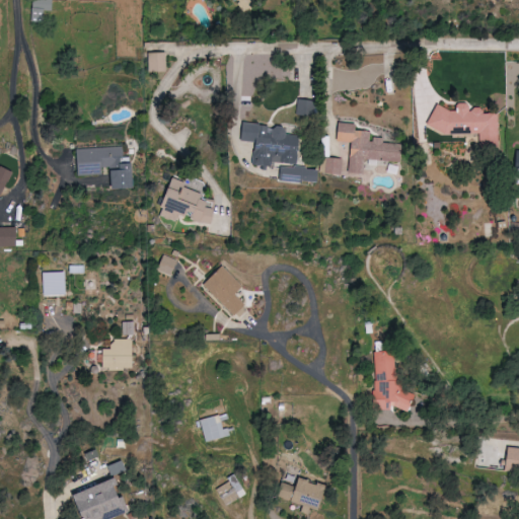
[(166,72),(165,53),(148,53),(149,72),(166,72)]
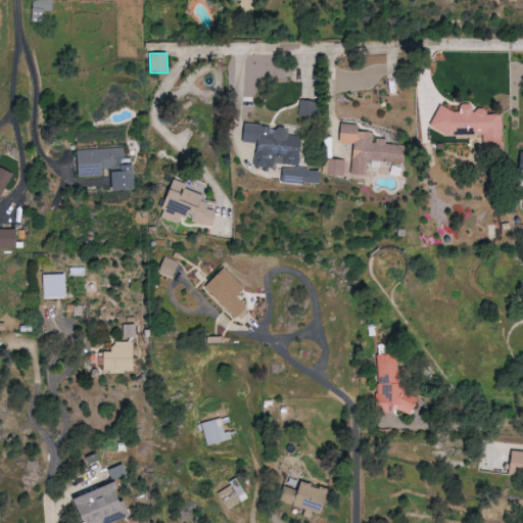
[(299,115),(314,116),(315,101),(299,100),(299,115)]
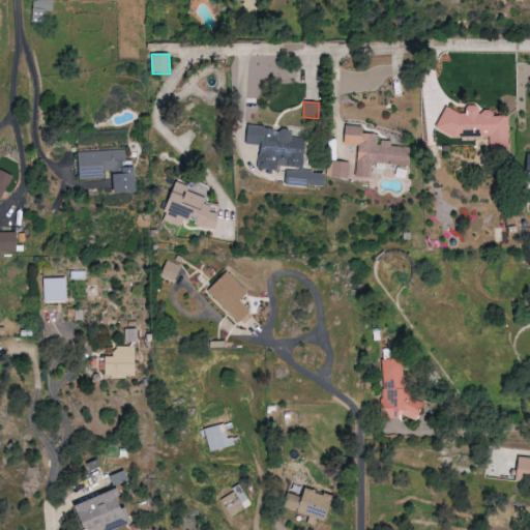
[(506,151),(507,116),(502,116),(492,112),(477,112),(477,106),(466,106),(465,114),(462,114),(443,107),(435,129),(454,137),(459,137),(462,128),(467,129),(478,130),(478,136),(489,136),(489,151),(506,151)]
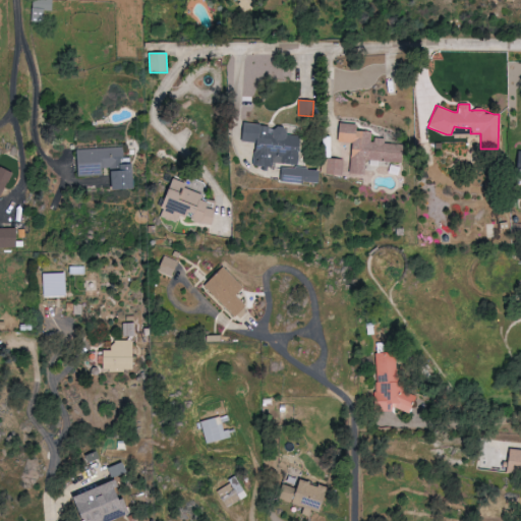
[(365,160),(400,163),(401,145),(383,143),(383,138),(370,137),(371,132),(355,130),(356,124),(338,122),(337,142),(345,142),(342,177),(363,178),(365,160)]
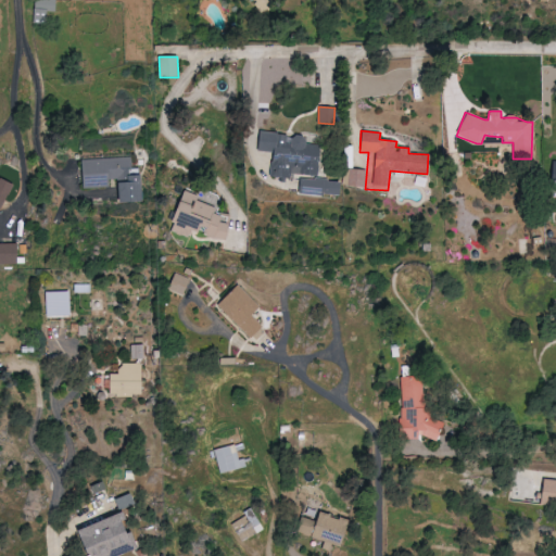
[(269,177),(294,179),(295,175),(316,177),(319,146),(304,143),(304,136),(289,135),(258,131),(257,151),(272,152),(269,177)]
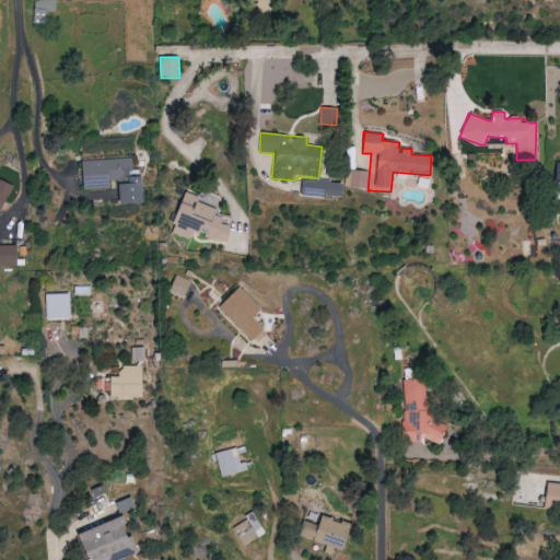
[(116,203),(140,203),(140,174),(130,174),(130,160),(81,160),(81,189),(107,189),(107,181),(116,181),(116,203)]
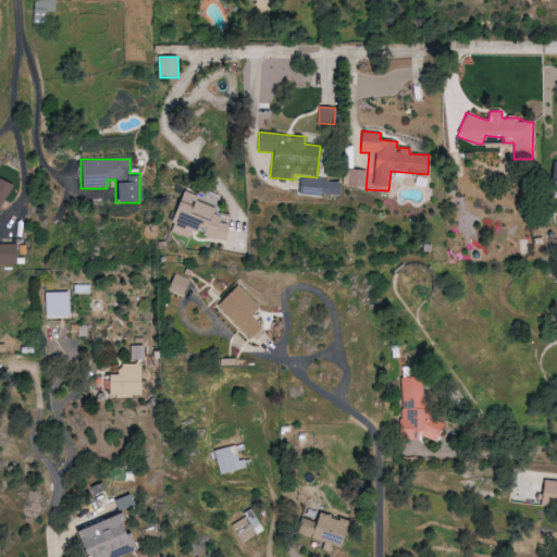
[(366,187),(366,170),(350,170),(349,187),(366,187)]
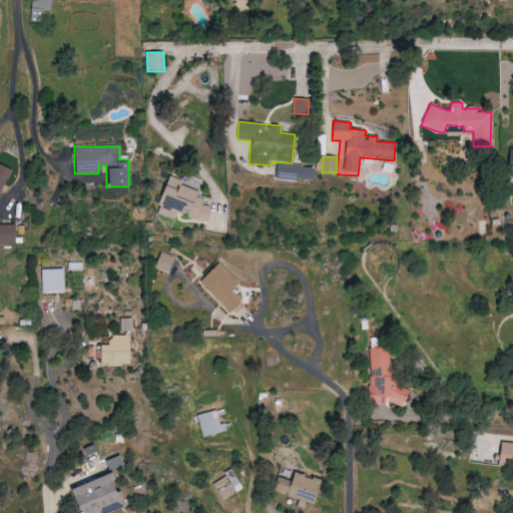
[(313,181),(314,167),(277,163),(276,177),(313,181)]
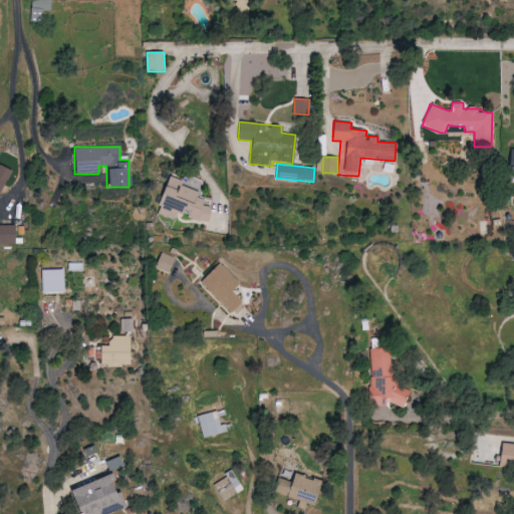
[(0,193),(0,194),(9,170),(0,166),(0,193)]
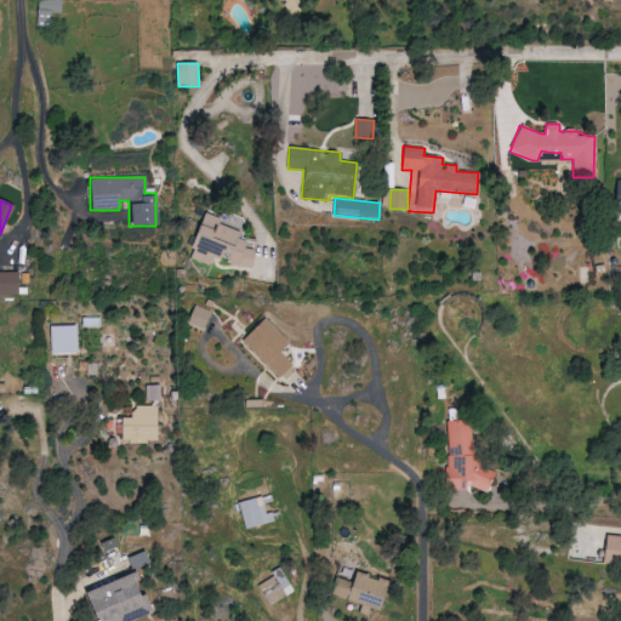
[(251,269),(257,251),(243,246),(246,235),(217,227),(221,218),(203,212),(188,257),(217,267),(220,261),(251,269)]
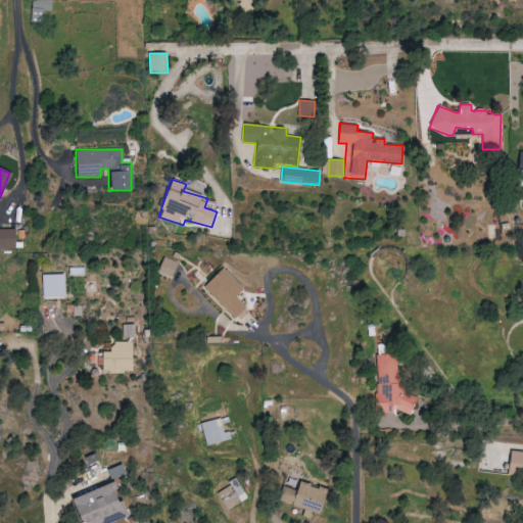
[(14,229),(0,229),(0,248),(14,249),(14,229)]
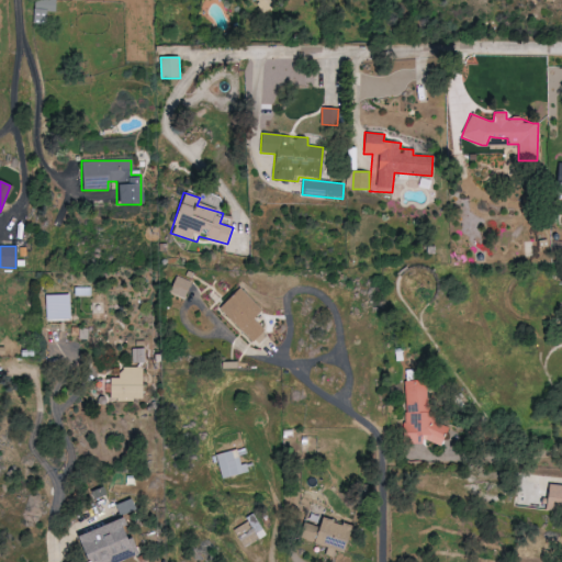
[(191,281),(175,276),(168,292),(183,299),(191,281)]
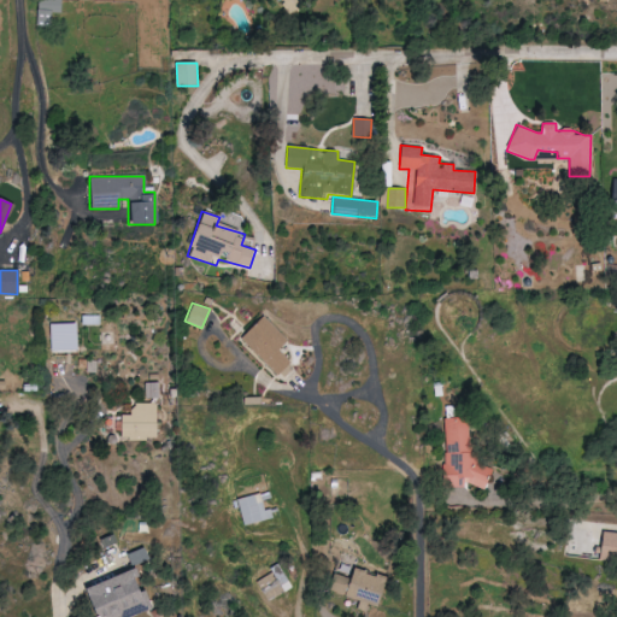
[(287,339),(260,315),(239,339),(276,374),(288,360),(276,350),(287,339)]
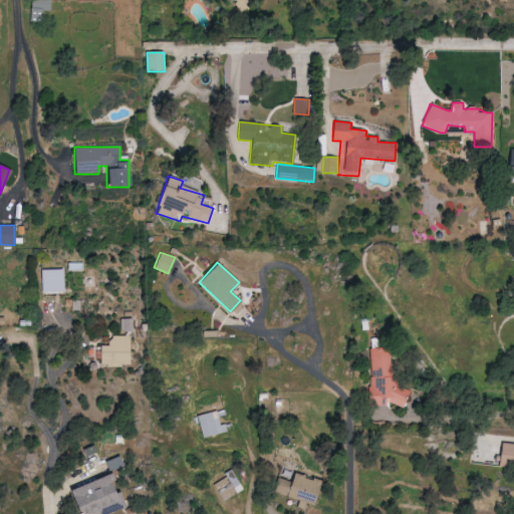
[(62,269),(43,269),(43,292),(63,291),(62,269)]
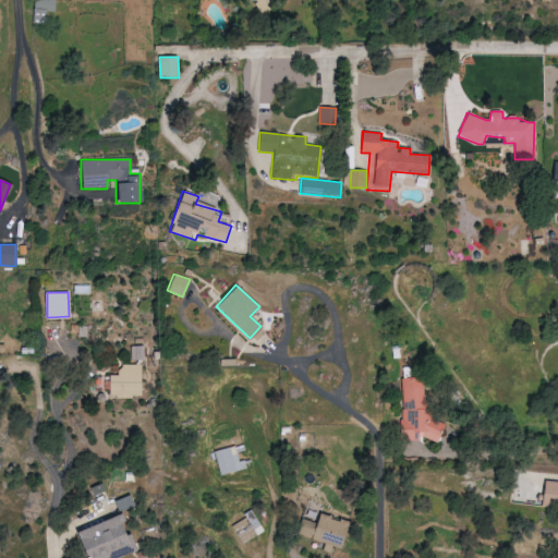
[(132,361),(144,360),(143,346),(131,347),(132,361)]
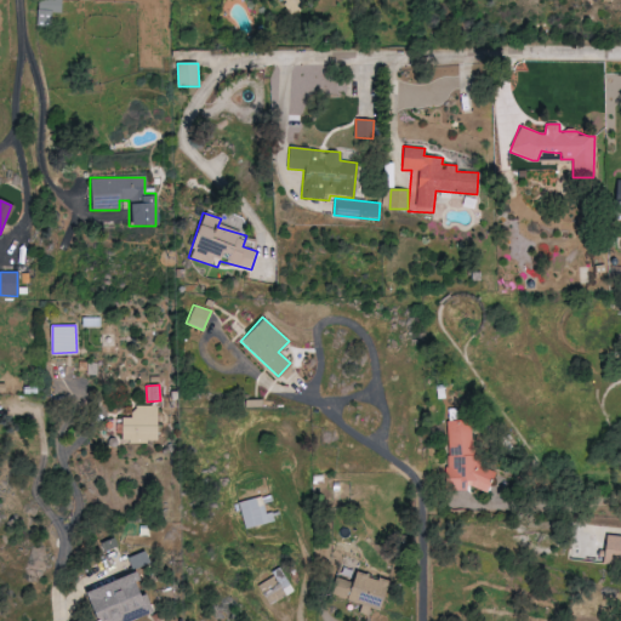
[(132,417),(123,417),(121,442),(158,443),(158,406),(132,406),(132,417)]
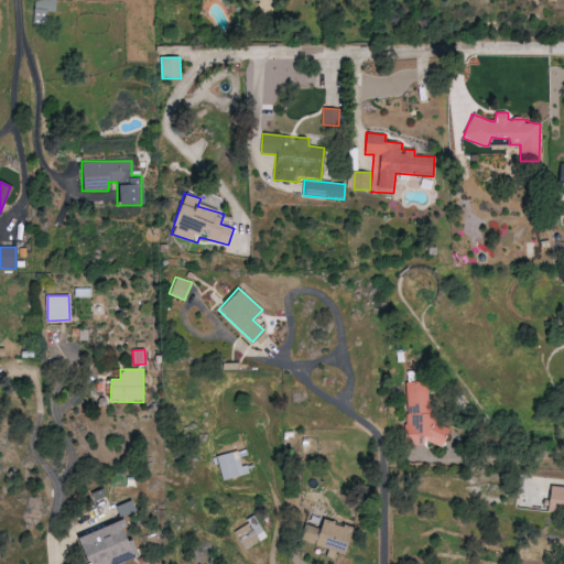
[(405,382),(408,445),(425,445),(447,444),(446,426),(436,426),(436,414),(430,414),(430,381),(405,382)]
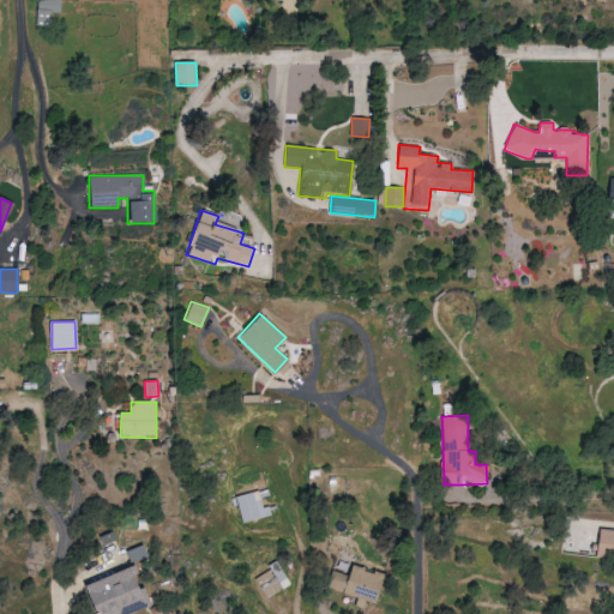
[(271,517),(269,506),(262,507),(259,492),(236,495),(241,522),(271,517)]
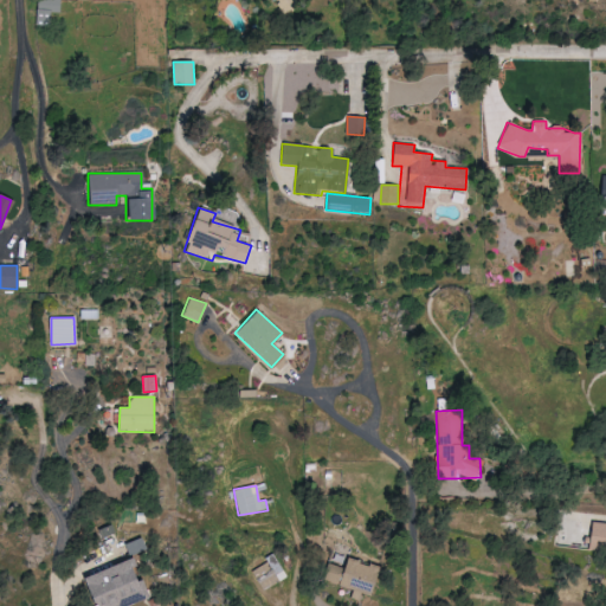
[(605,549),(605,523),(592,521),(587,547),(605,549)]
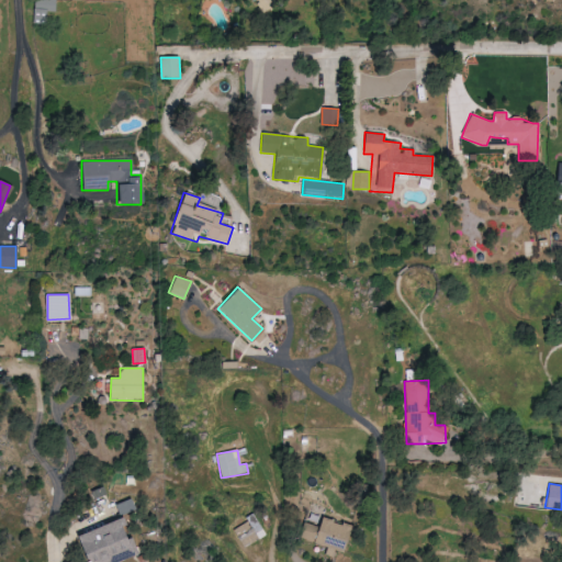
[(119,561),(137,555),(131,537),(124,539),(120,527),(124,526),(121,518),(75,536),(83,561),(119,561)]
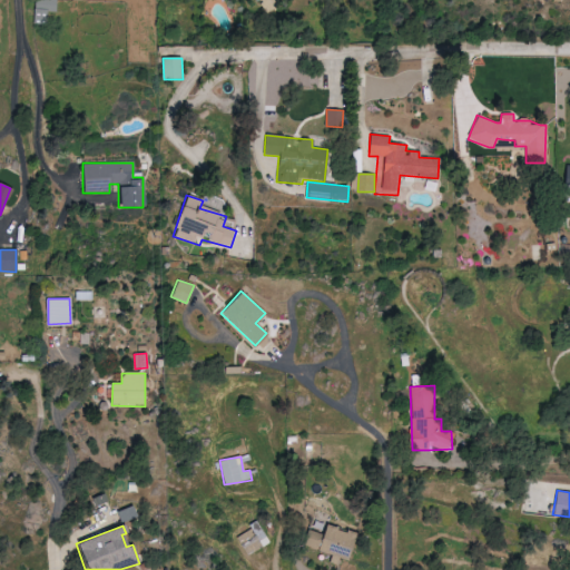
[(355,533),(324,526),(322,533),(307,530),(303,547),(349,559),(355,533)]
